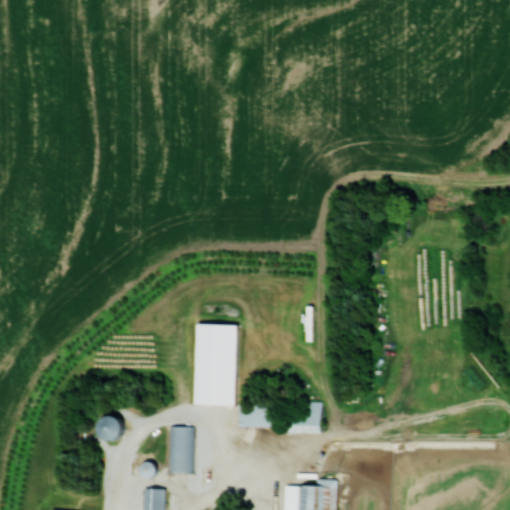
[(195,323),(193,405),(234,406),(236,324),(195,323)]
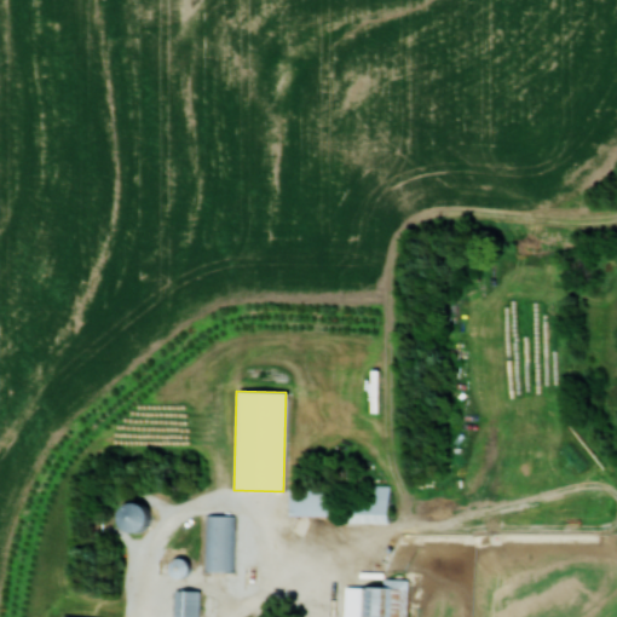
[(342,525),(388,525),(388,486),(342,486),(342,525)]
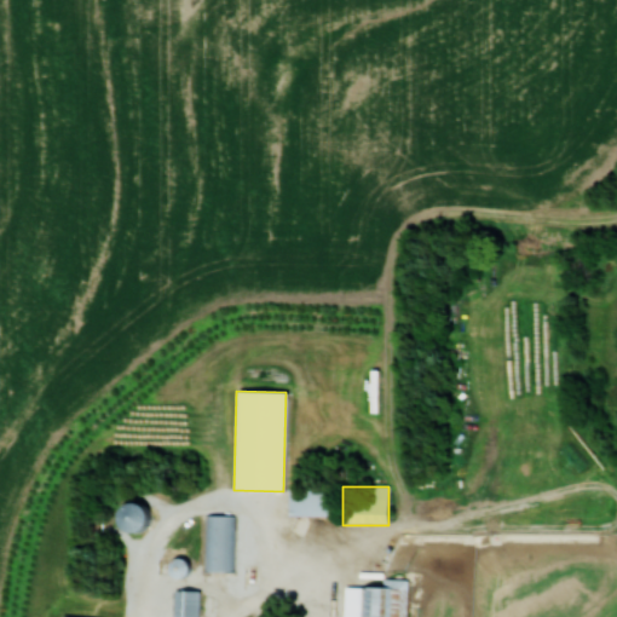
[(332,517),(332,489),(287,489),(287,517),(332,517)]
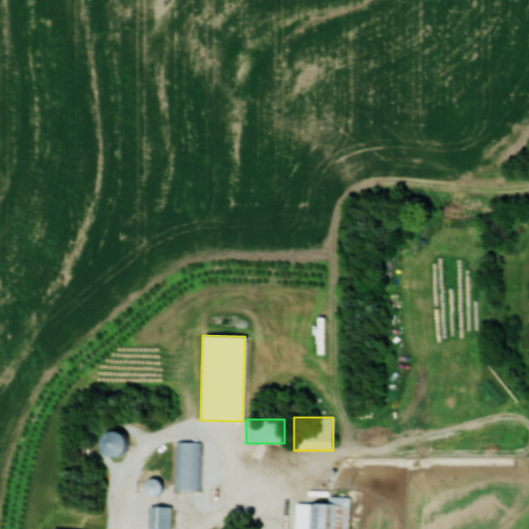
[(100,454),(123,454),(123,432),(100,432),(100,454)]
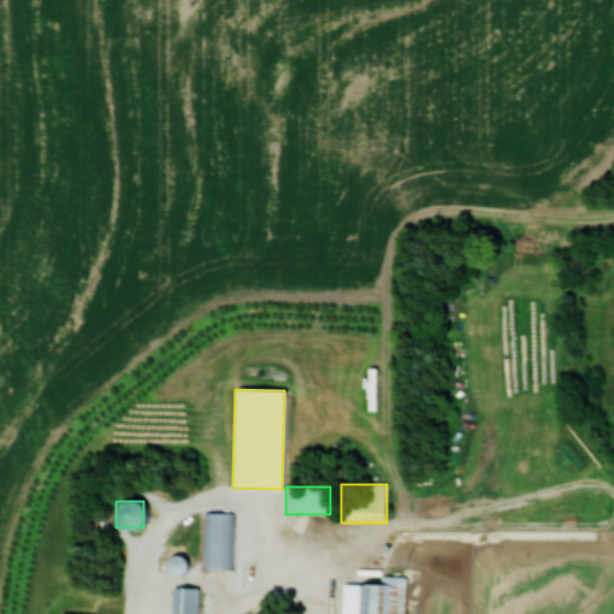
[(205,570),(235,570),(235,513),(205,513),(205,570)]
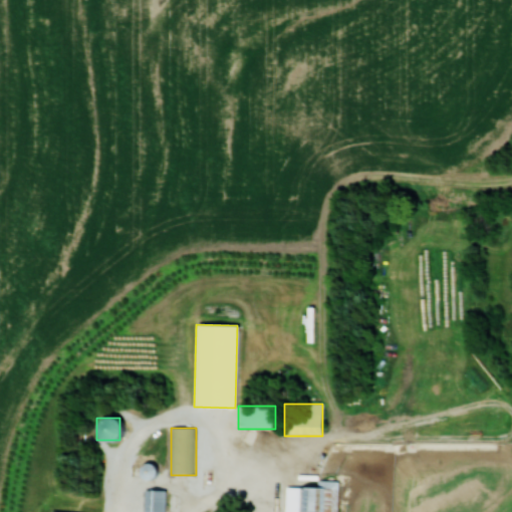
[(154,479),(153,464),(140,465),(142,480),(154,479)]
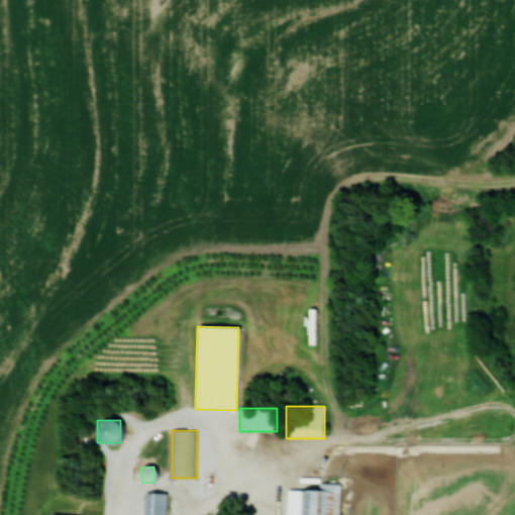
[(339,514),(340,485),(320,485),(319,491),(287,490),(286,514),(339,514)]
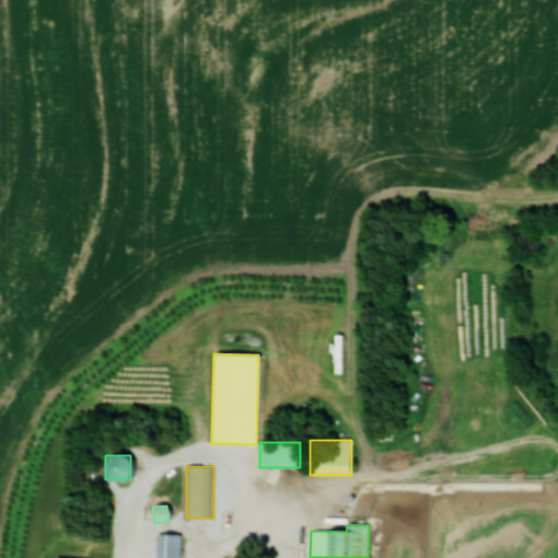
[(182,534),(157,534),(157,557),(182,557),(182,534)]
